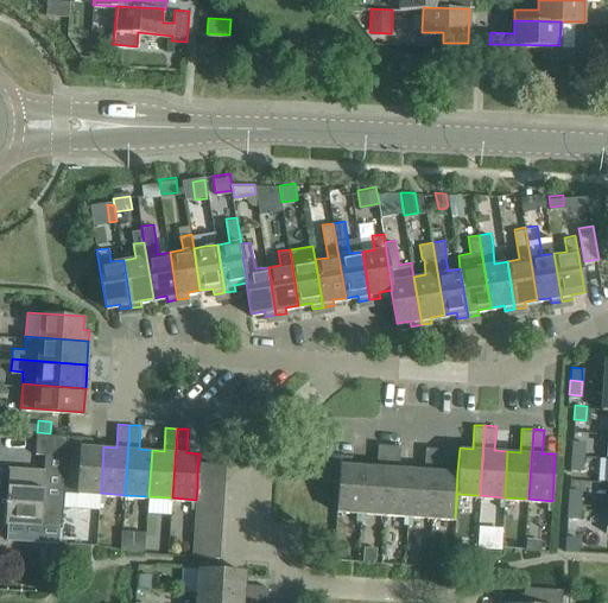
[(62,525),(68,435),(50,433),(37,432),(36,451),(45,452),(44,469),(10,467),(5,520),(62,525)]
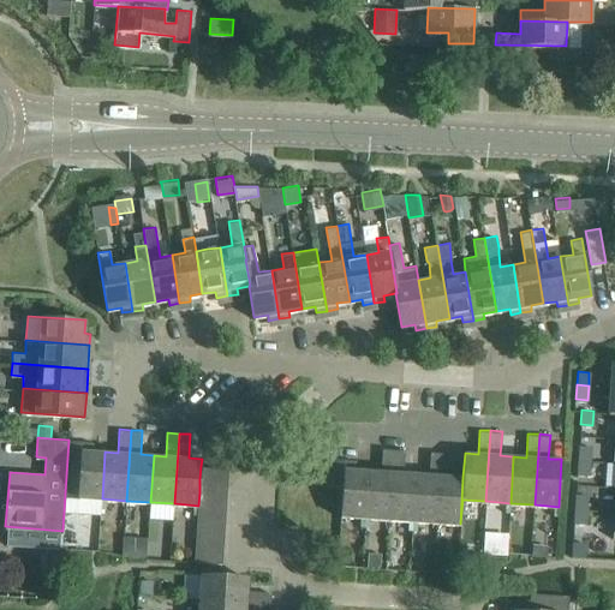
[(77,497),(102,498),(105,452),(93,452),(94,441),(70,440),(67,473),(79,473),(77,497)]
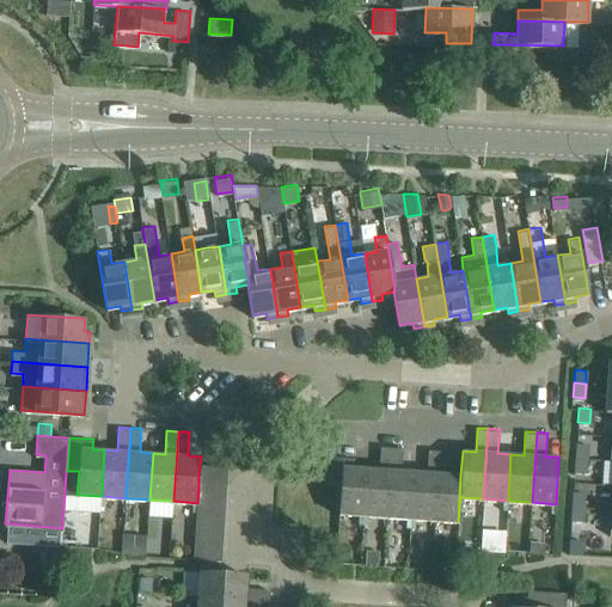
[(576,442),(575,457),(587,457),(588,442),(576,442)]
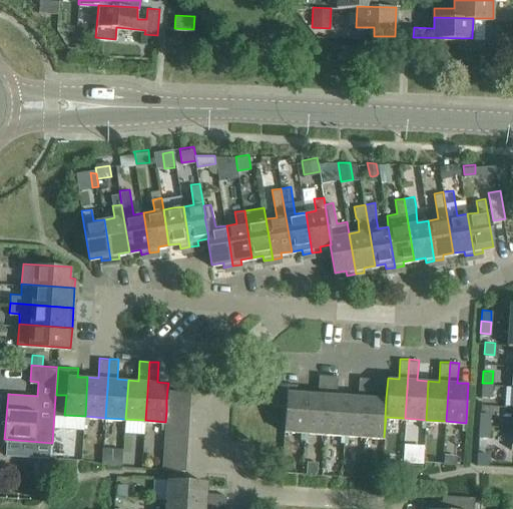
[(318,393),(307,393),(304,431),(324,433),(328,374),(319,373),(318,393)]
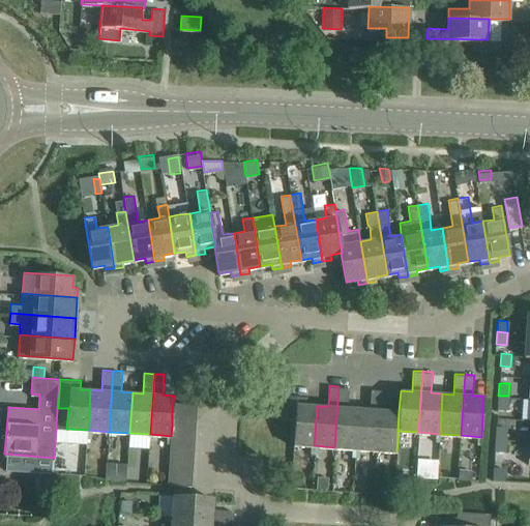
[(349,387),(339,386),(334,447),(355,448),(358,408),(348,408),(349,387)]
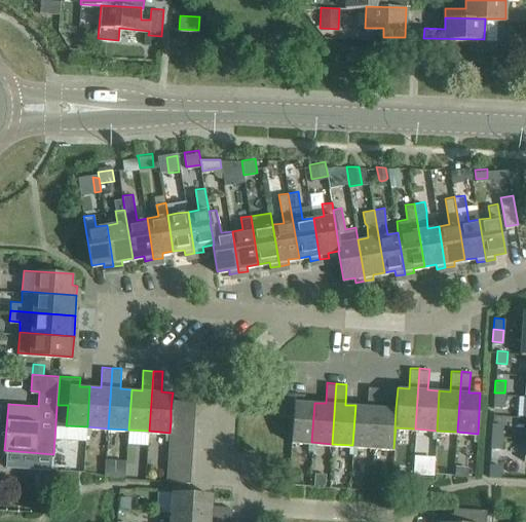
[(355,405),(352,445),(373,447),(377,386),(368,385),(367,406),(355,405)]
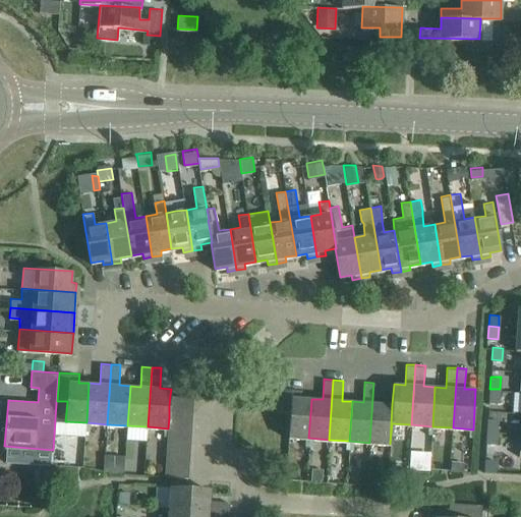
[(369,443),(390,444),(392,404),(383,403),(384,383),(373,383),(369,443)]
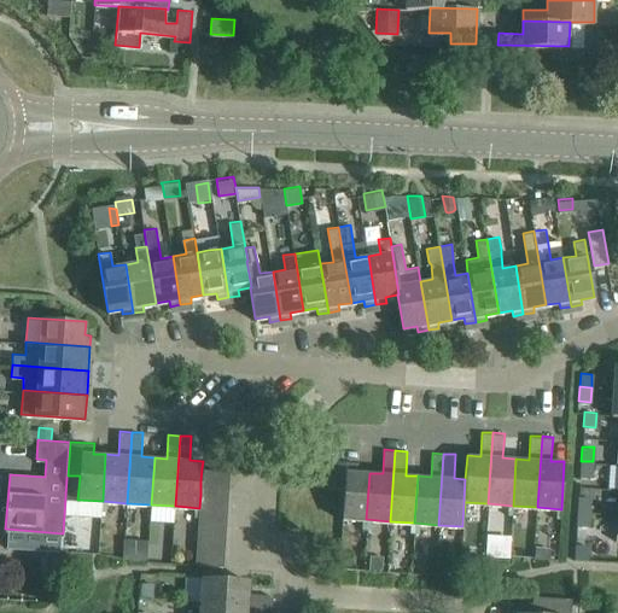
[(342,518),(366,519),(369,473),(357,472),(357,462),(334,460),(333,485),(344,486),(342,518)]
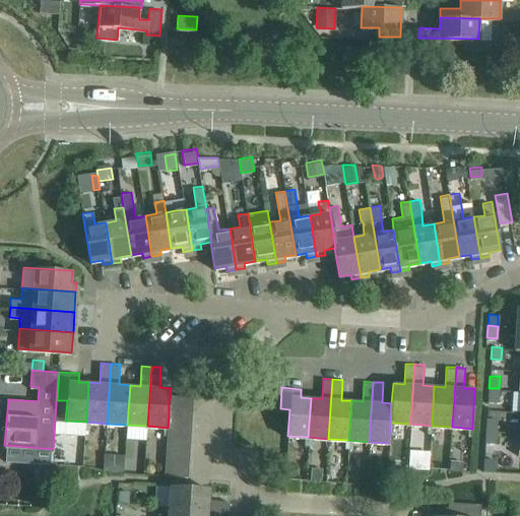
[(489,388),(488,400),(498,400),(499,388),(489,388)]
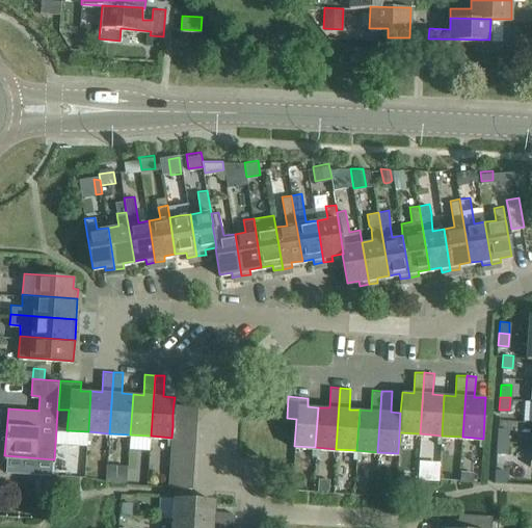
[(174,403),(173,415),(196,416),(197,404),(174,403)]
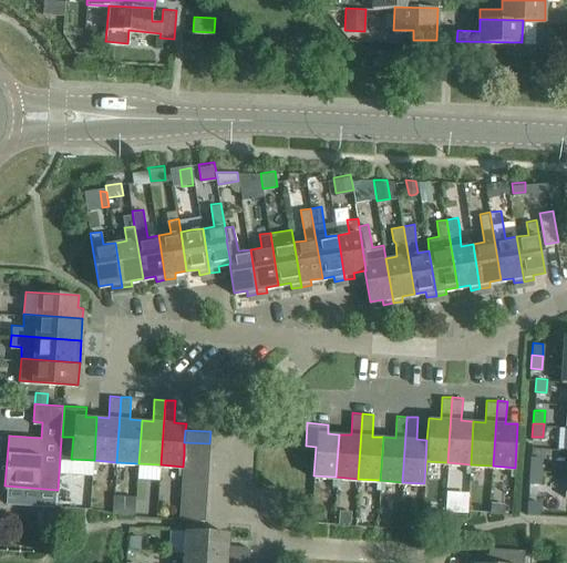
[(209,457),(209,443),(184,442),(184,454),(209,457)]
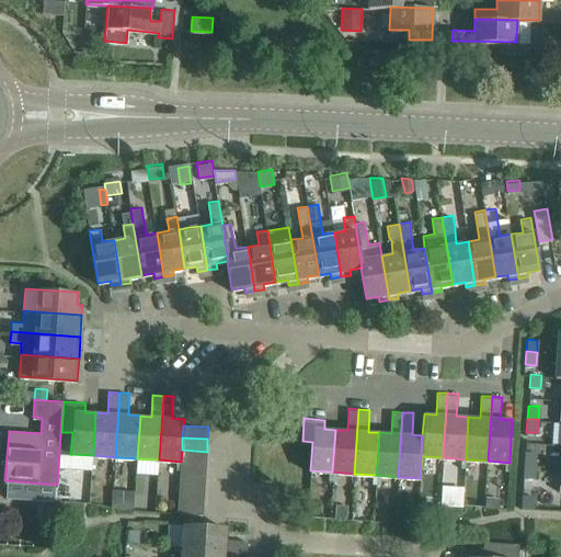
[(182,450),(181,462),(206,464),(207,452),(182,450)]
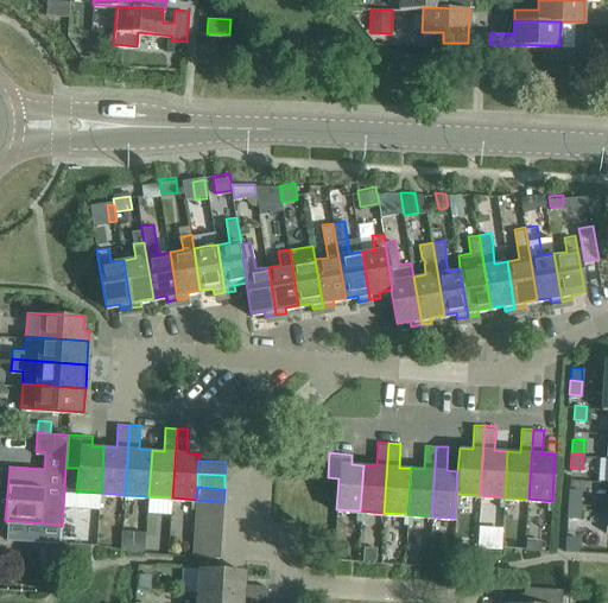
[(569,487),(568,501),(580,502),(581,488),(569,487)]
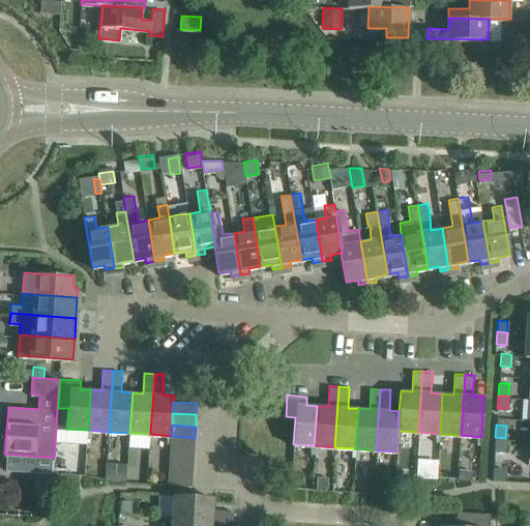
[(195,438),(171,436),(170,447),(194,449),(195,438)]
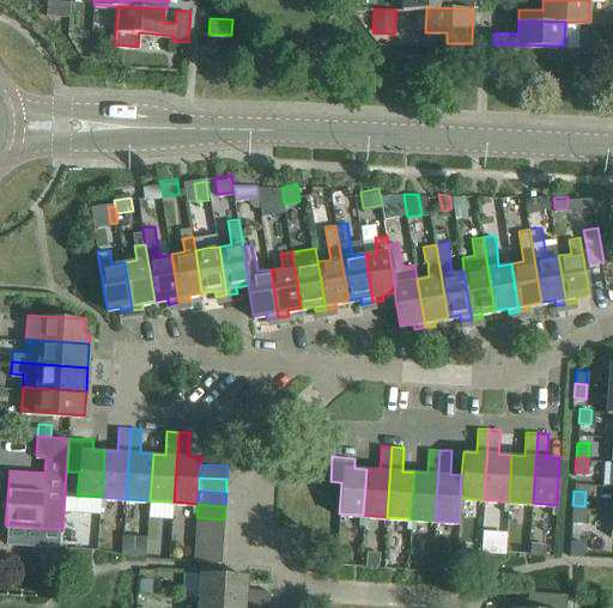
[(584,522),(586,508),(574,506),(572,521),(584,522)]
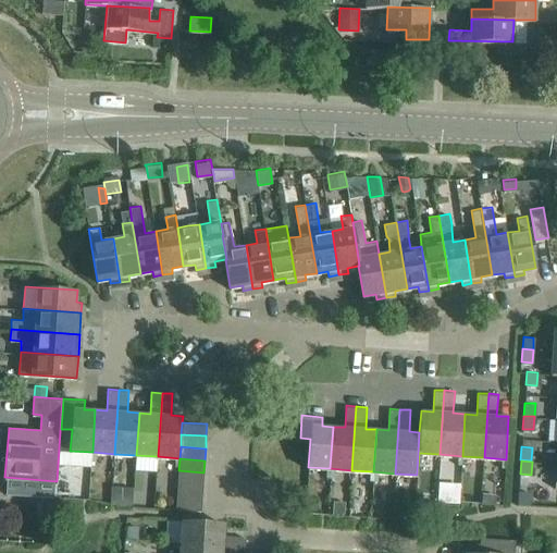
[(202,484),(203,472),(178,470),(177,483),(202,484)]
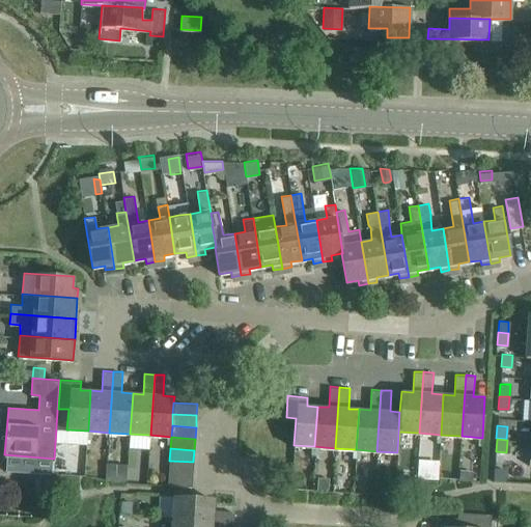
[(421,455),(419,473),(439,475),(441,458),(421,455)]
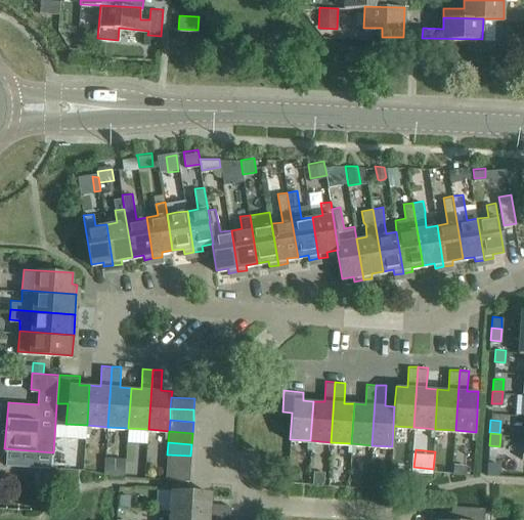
[(55,453),(54,466),(67,467),(68,453),(55,453)]
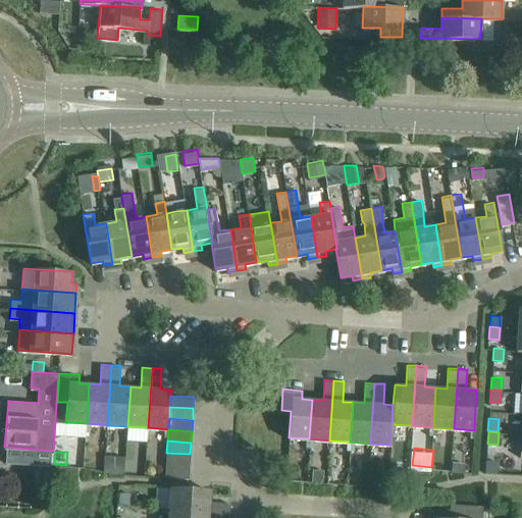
[(166,453),(165,464),(189,465),(190,454),(166,453)]
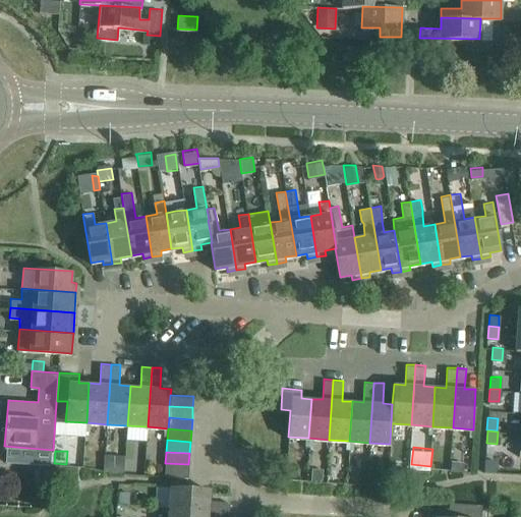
[(484,457),(483,469),(497,470),(497,458),(484,457)]
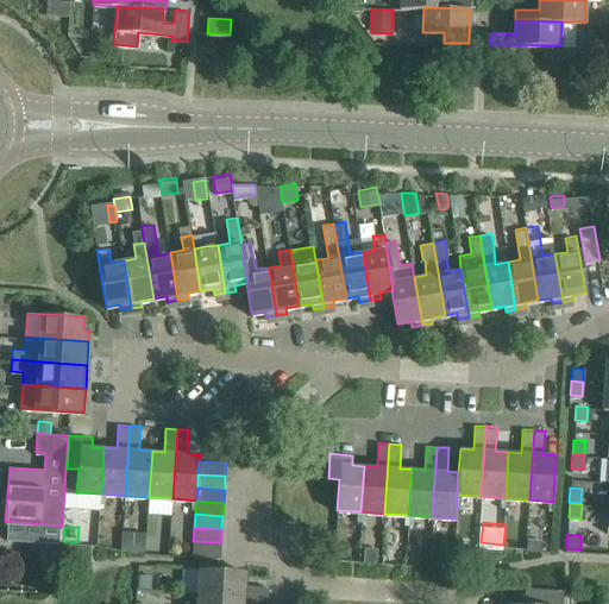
[(526,547),(541,549),(542,539),(527,538),(526,547)]
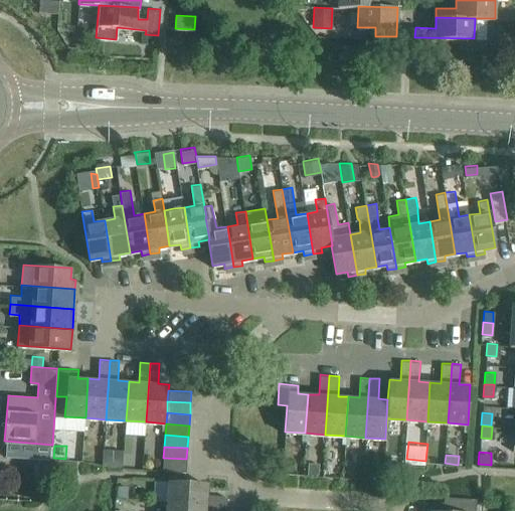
[(186,471),(186,459),(163,458),(163,470),(186,471)]
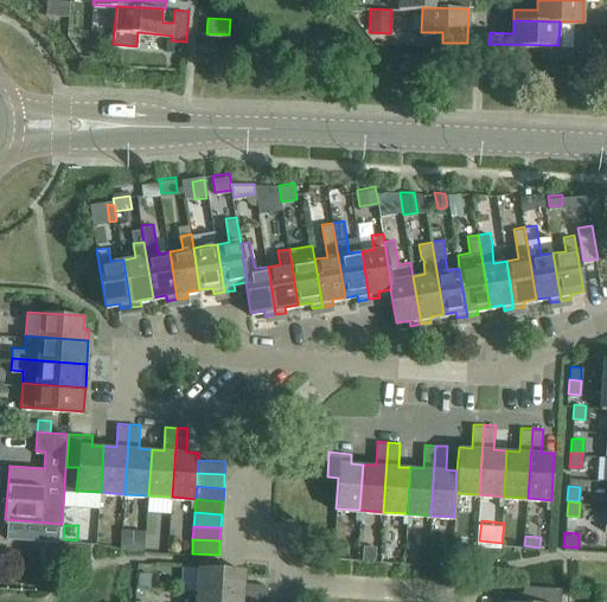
[(363,543),(362,556),(375,557),(376,543),(363,543)]
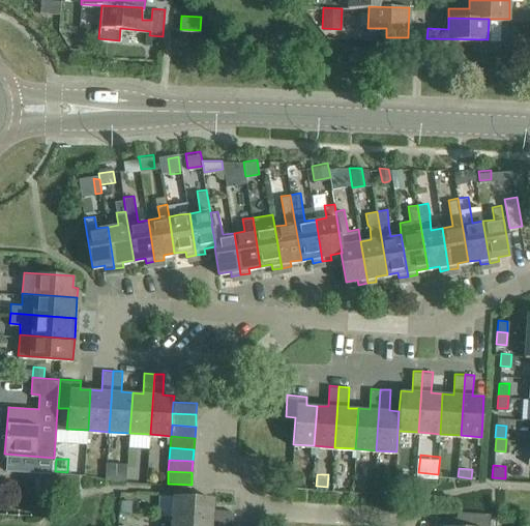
[(156,513),(172,515),(233,519),(234,509),(213,508),(213,497),(167,494),(167,492),(158,492),(156,513)]
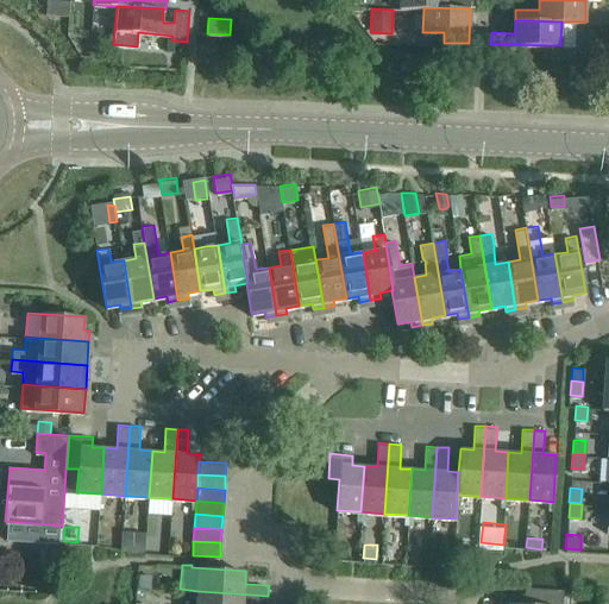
[(139,573),(139,586),(150,587),(151,574),(139,573)]
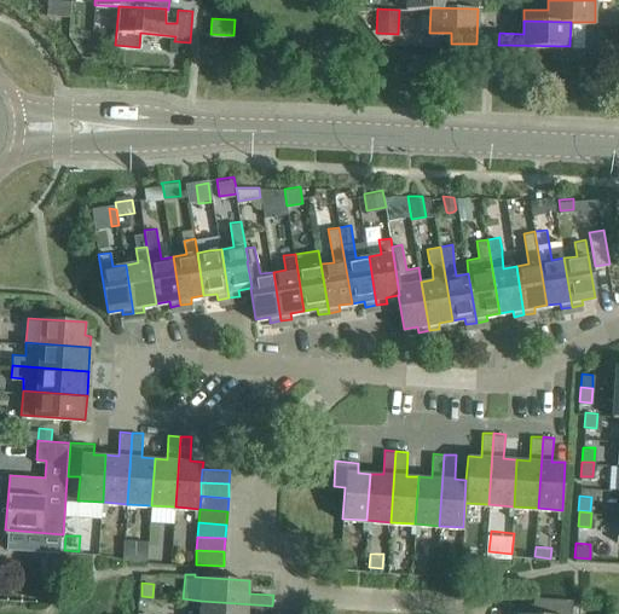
[(571,613),(572,598),(533,595),(533,602),(509,601),(507,613),(571,613)]
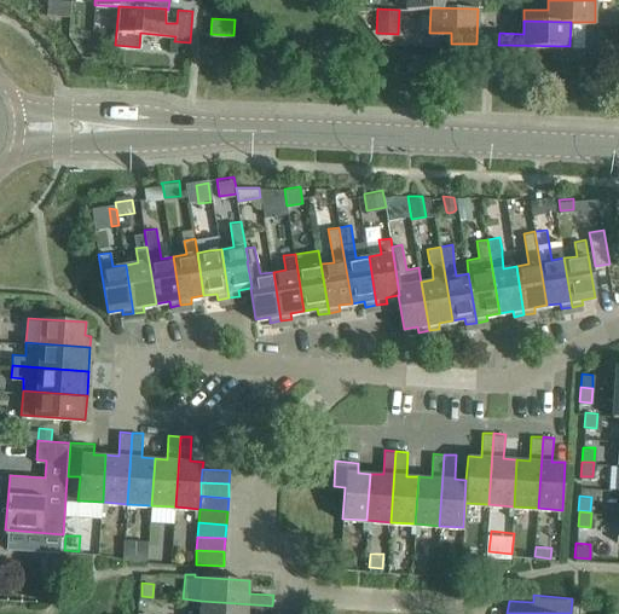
[(271,613),(272,606),(201,601),(200,613),(271,613)]
